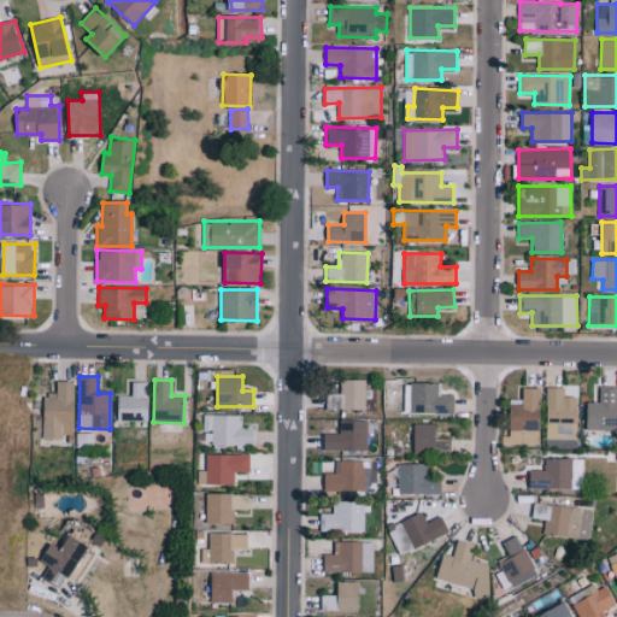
[(365,409),(365,380),(341,380),(341,393),(327,394),(327,410),(365,409)]
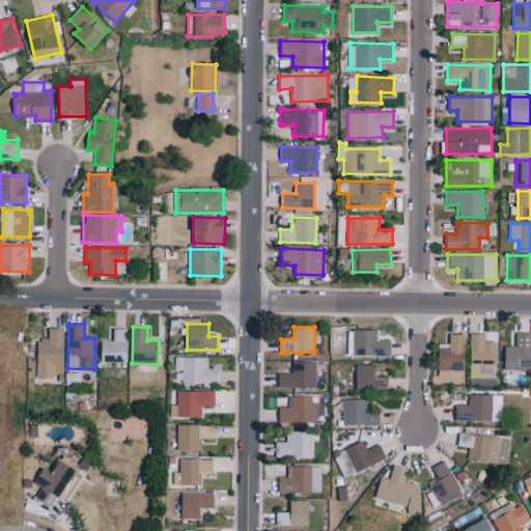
[(36,375),(62,376),(63,328),(49,328),(49,338),(37,337),(36,375)]
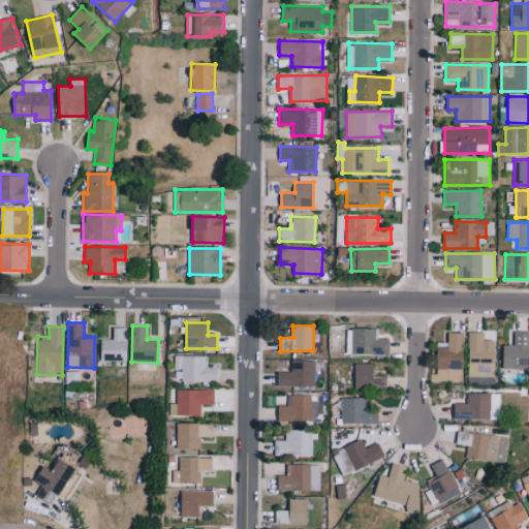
[(101,339),(101,361),(127,361),(127,328),(114,327),(114,339),(101,339)]
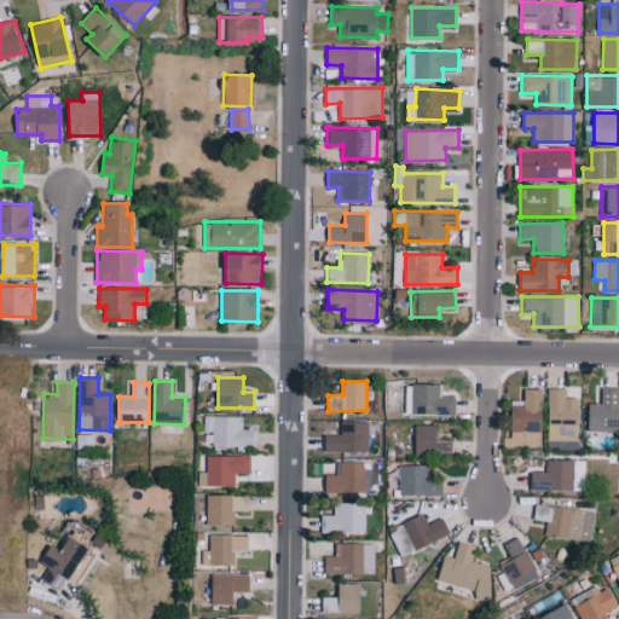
[(405,414),(456,415),(456,397),(440,397),(440,385),(406,383),(405,414)]
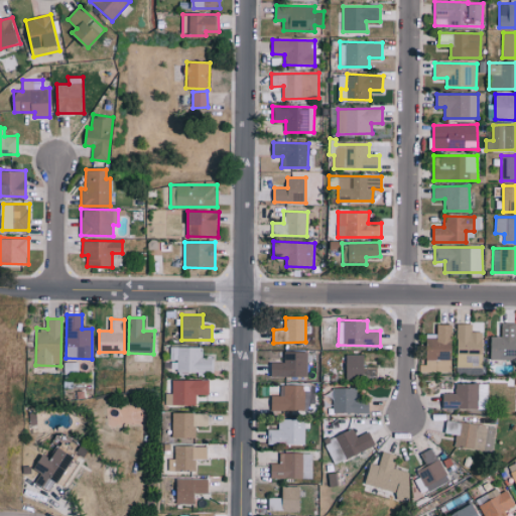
[(501,336),(491,336),(491,359),(515,360),(515,347),(515,323),(501,323),(501,336)]
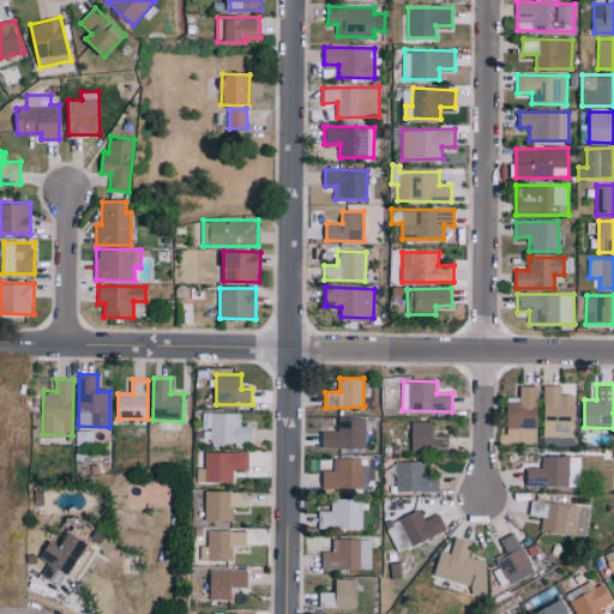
[(561,385),(545,385),(543,437),(573,438),(575,395),(561,395),(561,385)]
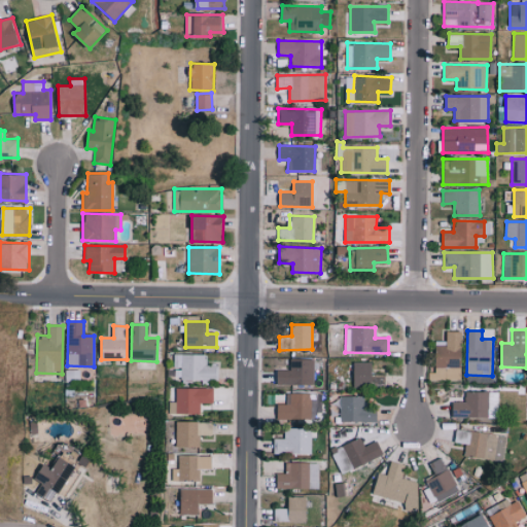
[(428,379),(459,380),(461,332),(447,331),(447,341),(434,341),(434,372),(428,372),(428,379)]
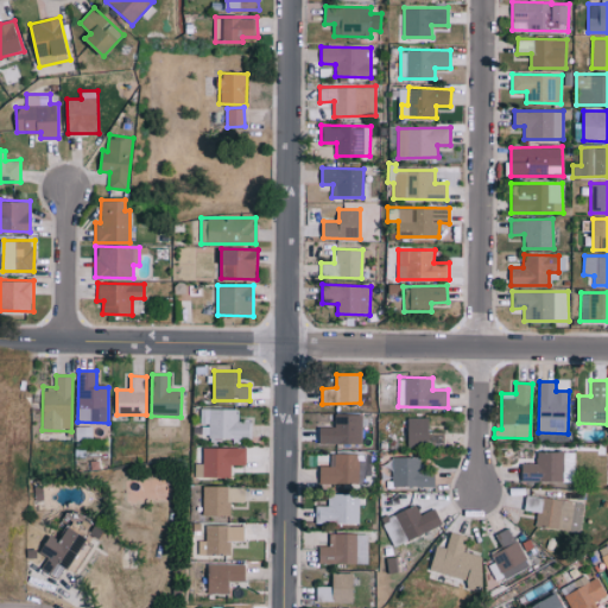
[(208,424),(208,438),(252,439),(252,423),(238,422),(238,409),(200,409),(200,424),(208,424)]
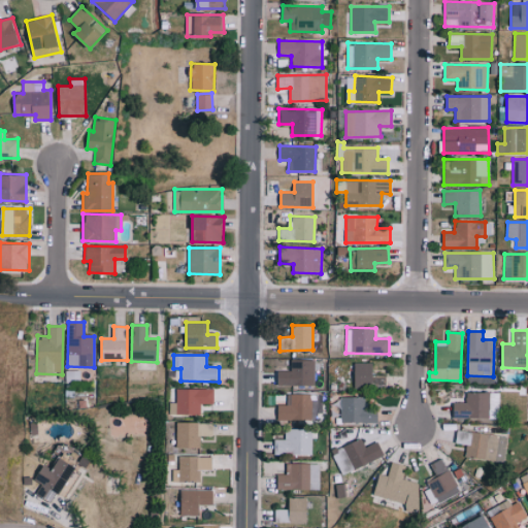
[(314,386),(315,360),(289,360),(289,371),(278,370),(277,385),(314,386)]
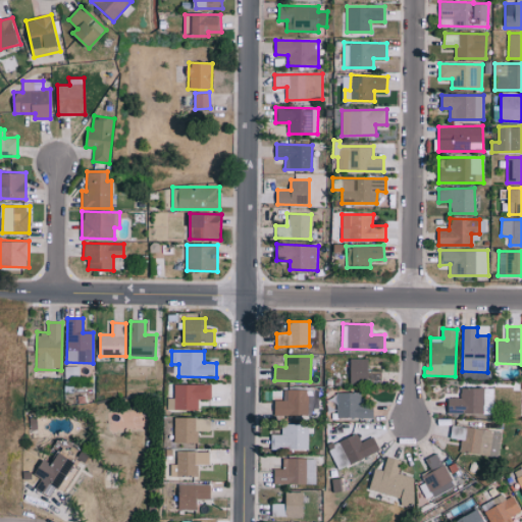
[(368,359),(351,358),(350,383),(381,383),(381,371),(368,370),(368,359)]
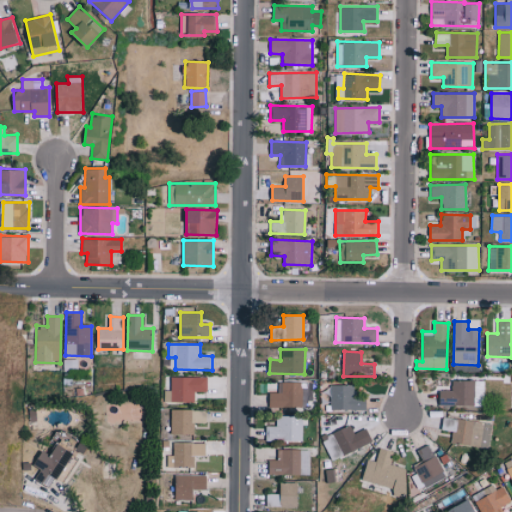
[(164,401),(194,402),(194,392),(207,392),(207,377),(171,376),(171,390),(164,390),(164,401)]
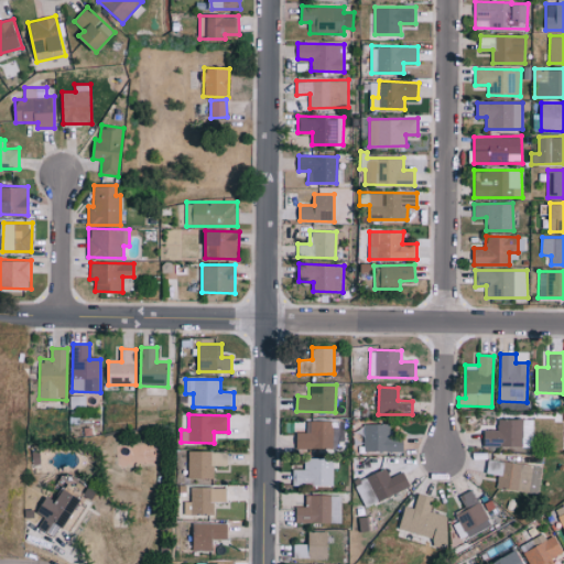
[(533,419),(498,419),(498,430),(485,430),(484,446),(533,446),(533,419)]
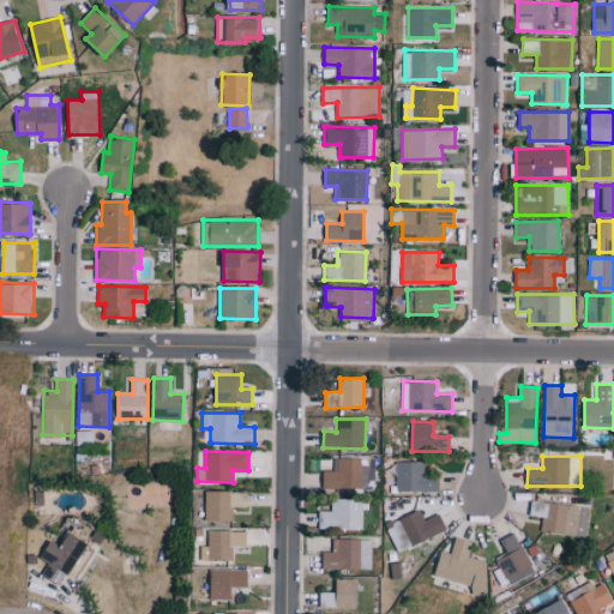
[(323,487),(361,488),(361,458),(335,458),(333,470),(323,470),(323,487)]
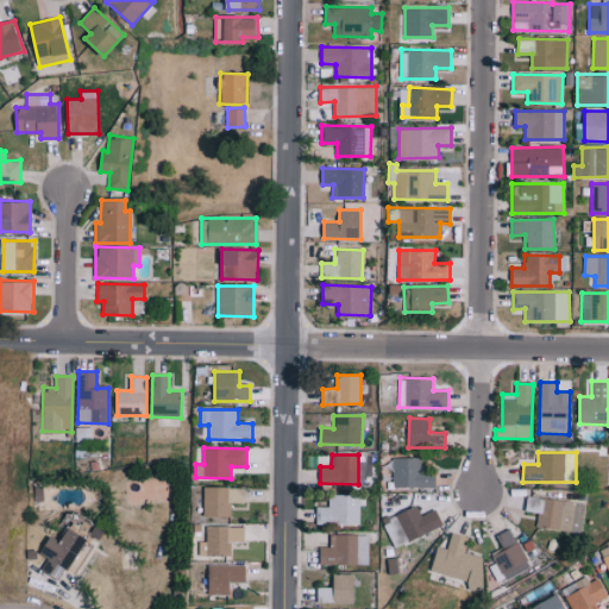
[(420,457),(393,458),(393,488),(435,487),(435,471),(420,471),(420,457)]
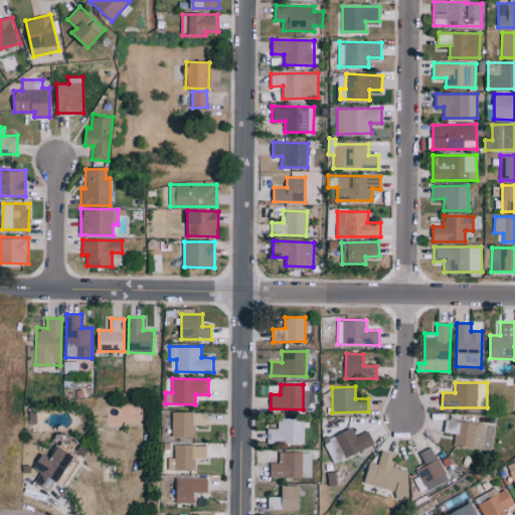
[(172,437),(195,437),(195,425),(208,425),(208,412),(173,411),(172,437)]
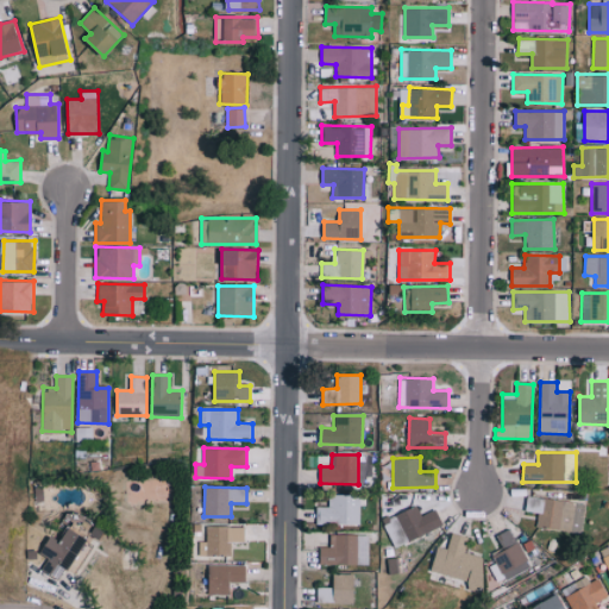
[(316,506),(315,523),(359,523),(359,494),(327,494),(327,507),(316,506)]
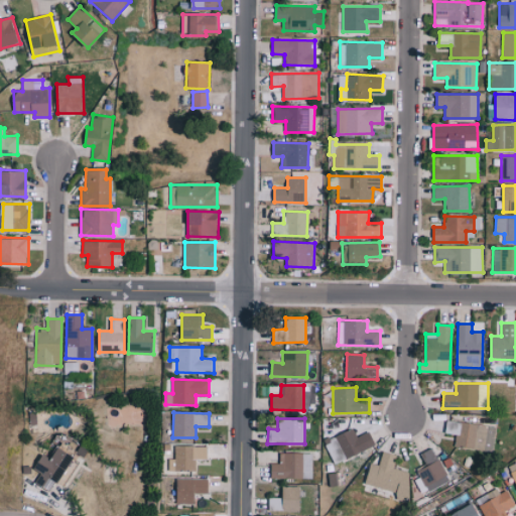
[(494,449),(496,425),(445,421),(444,433),(456,434),(455,446),(494,449)]
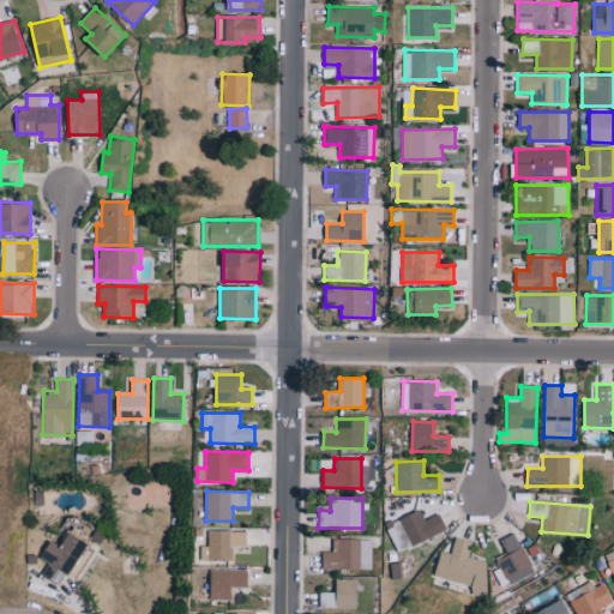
[(439,513),(425,519),(420,510),(385,527),(397,552),(446,529),(439,513)]
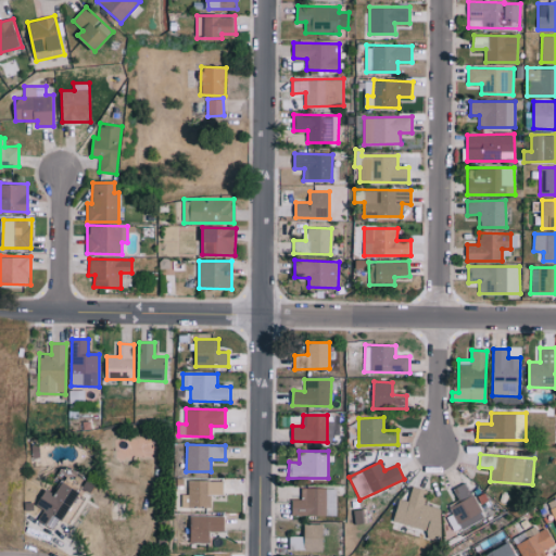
[(211,507),(211,495),(224,495),(224,480),(188,481),(188,494),(181,494),(181,507),(211,507)]
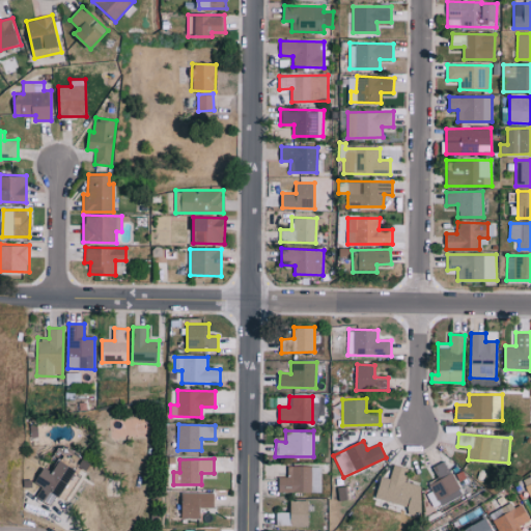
[(35,482),(44,486),(37,496),(53,506),(77,470),(61,459),(53,472),(46,467),(35,482)]
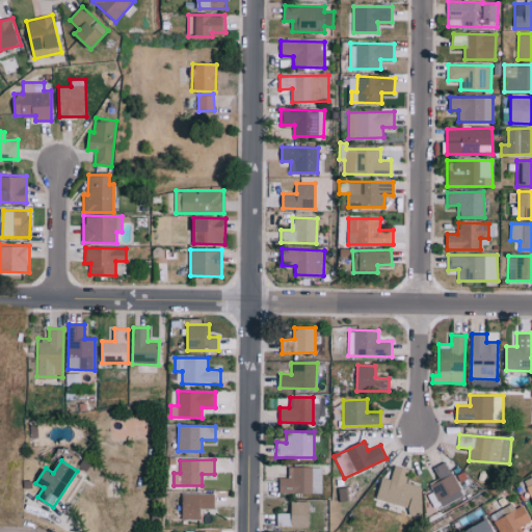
[(376,499),(408,507),(406,514),(418,516),(425,487),(405,482),(408,469),(394,464),(390,479),(381,477),(376,499)]
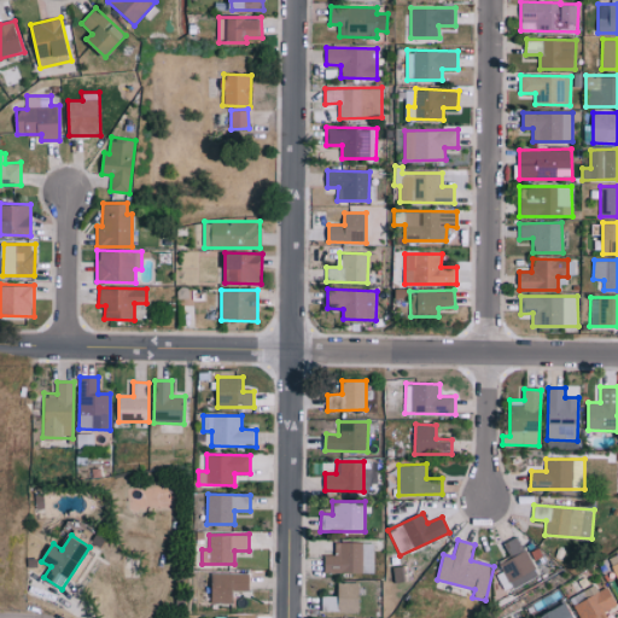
[(324,572),(373,573),(374,542),(334,542),(333,555),(324,554),(324,572)]
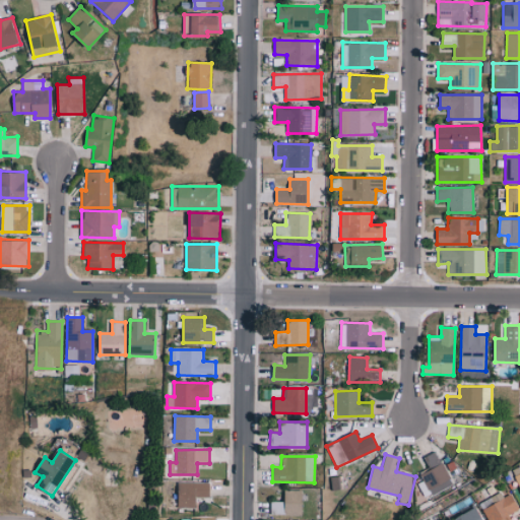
[(195,507),(196,497),(210,497),(210,482),(178,481),(178,507),(195,507)]
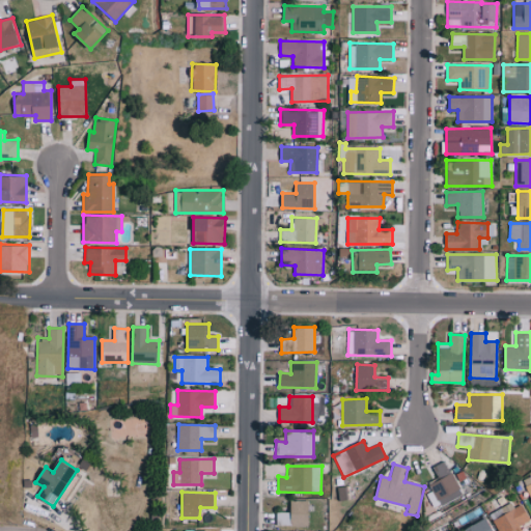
[(277,526),(310,525),(309,500),(290,501),(290,511),(276,511),(277,526)]
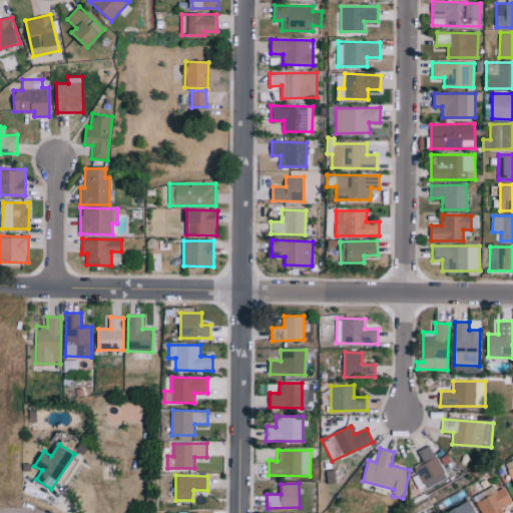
[(453,512),(478,512),(472,500),(452,510),(453,512)]
